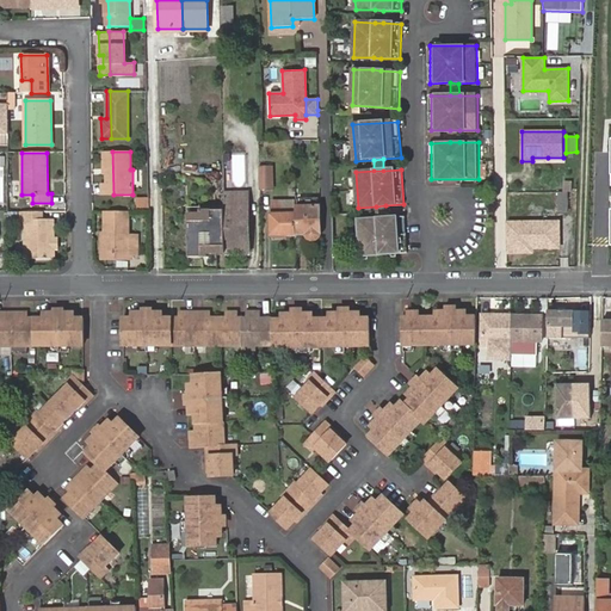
[(248,192),(223,192),(224,207),(248,205),(248,192)]
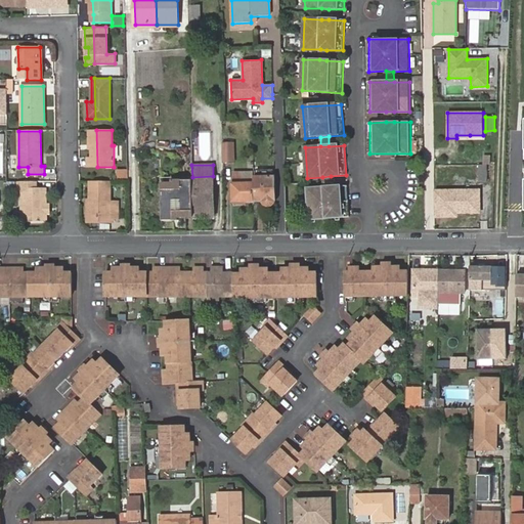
[(193,212),(193,216),(215,216),(213,176),(192,177),(192,181),(193,212)]
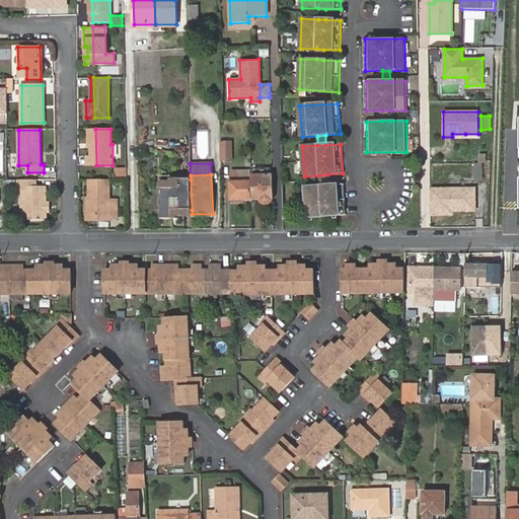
[(320,186),(328,186),(327,174),(319,175),(320,186)]
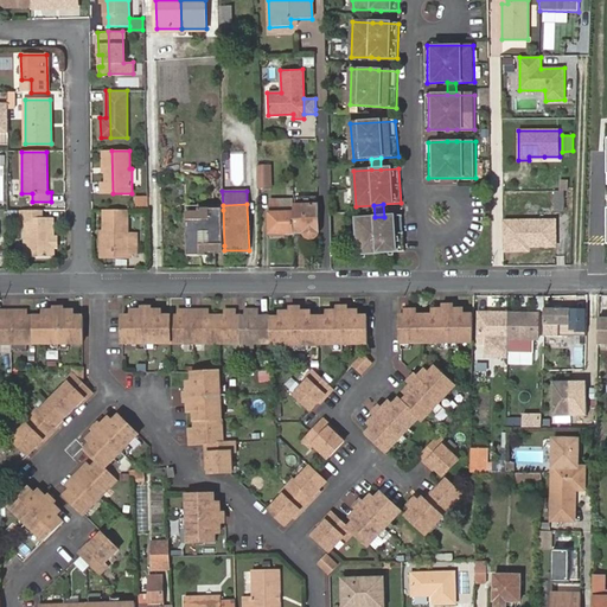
[(293,212),(294,232),(304,232),(305,235),(306,237),(310,238),(312,238),(314,237),(318,235),(318,232),(318,231),(318,205),(317,205),(296,205),(293,205),(293,212)]
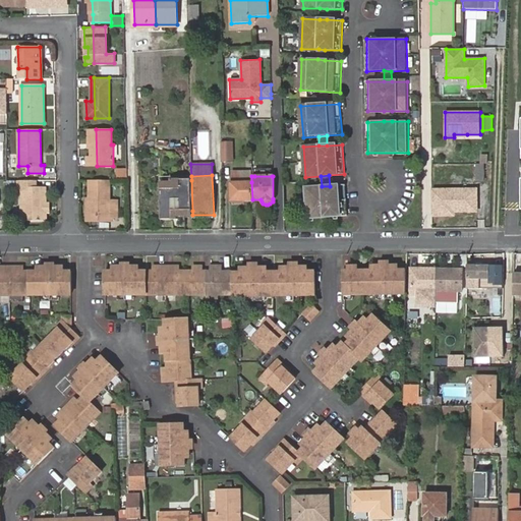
[(110,201),(109,179),(97,180),(98,215),(110,214),(110,201)]
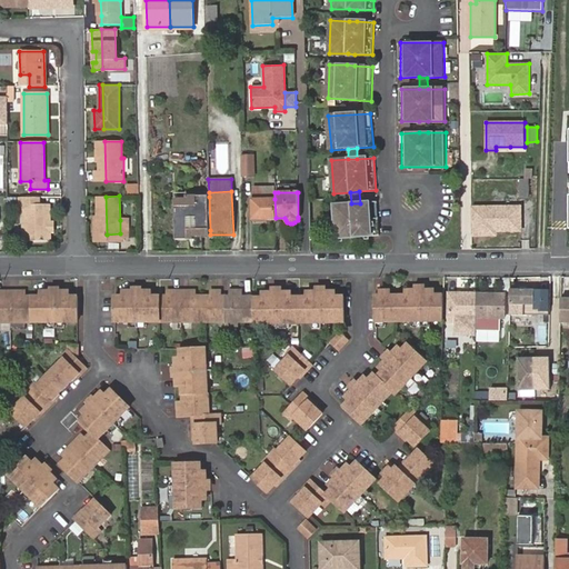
[(40,203),(40,197),(20,197),(20,205),(25,205),(25,240),(52,239),(52,231),(52,228),(51,228),(49,227),(48,221),(50,219),(51,219),(51,207),(51,202),(40,203)]
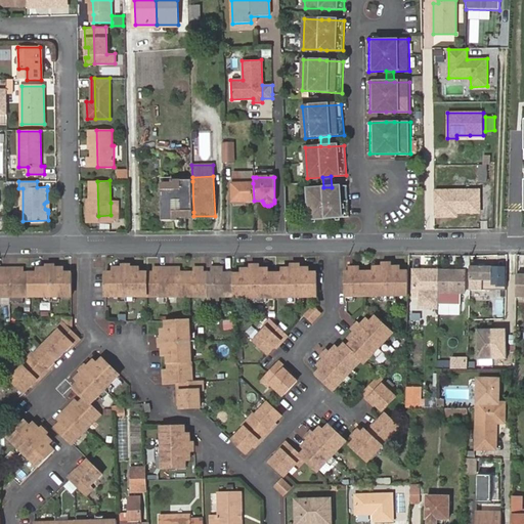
[(97,181),(89,181),(89,199),(90,216),(98,216),(97,181)]
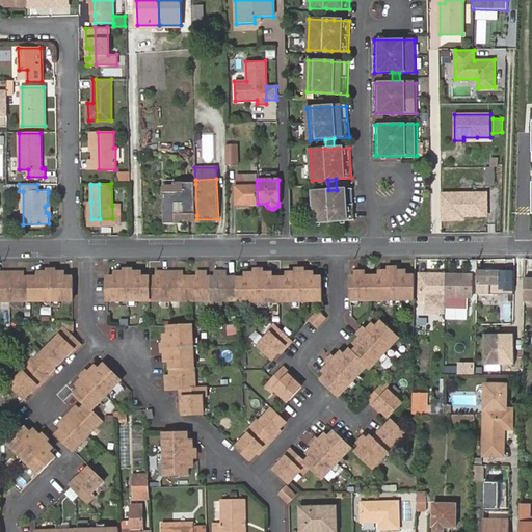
[(163,193),(164,223),(176,224),(176,215),(196,215),(195,184),(183,184),(184,192),(163,193)]
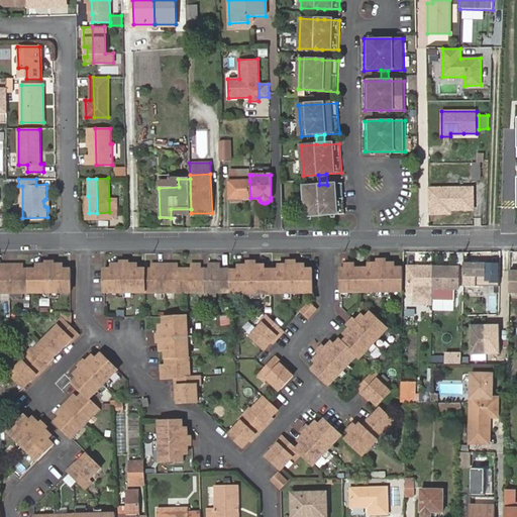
[(179,187),(178,179),(170,179),(170,182),(159,182),(159,188),(179,187)]
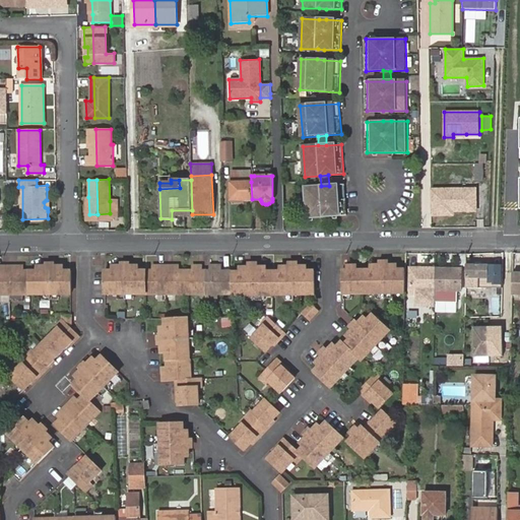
[(232,200),(252,199),(251,182),(230,183),(232,200)]
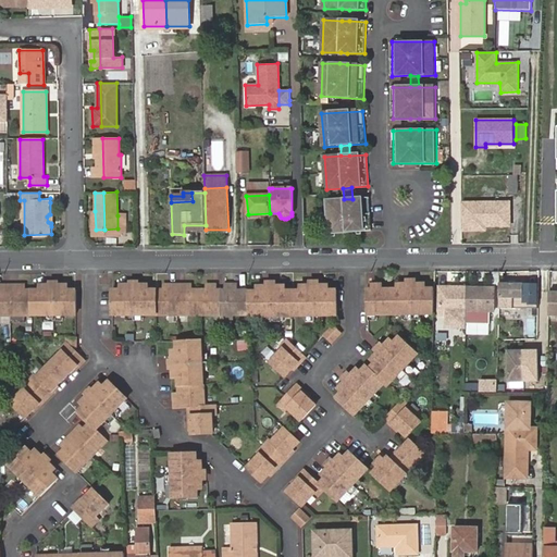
[(330,234),(371,232),(369,198),(353,199),(344,199),(327,201),(330,234)]
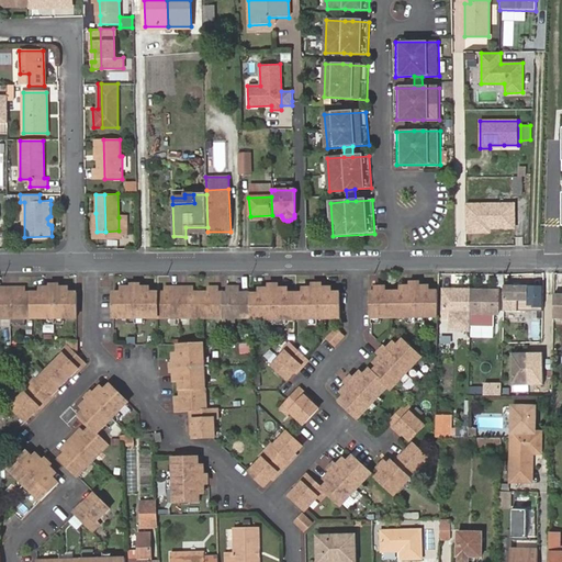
[(513,204),(480,204),(480,224),(513,224),(513,204)]
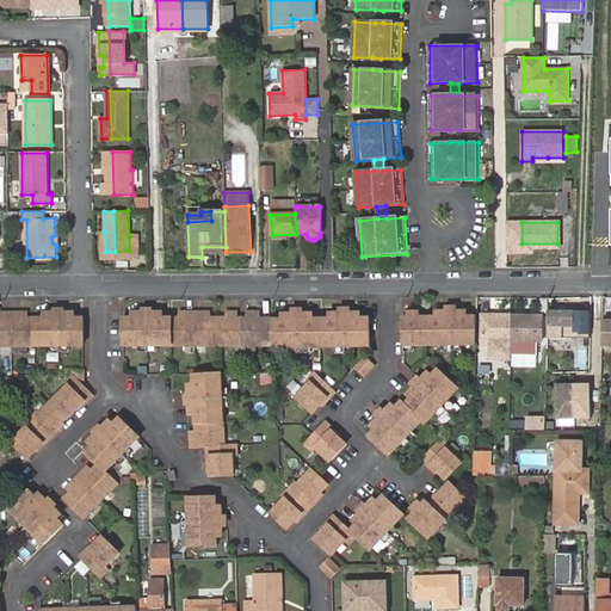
[(100,259),(115,258),(115,252),(105,252),(104,232),(99,233),(100,259)]
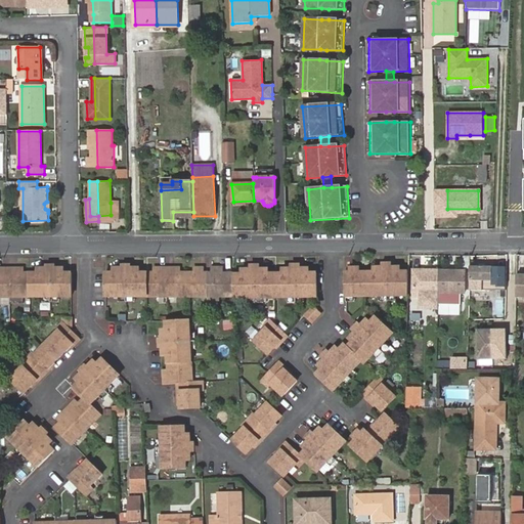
[(177,218),(193,217),(193,216),(193,212),(173,212),(173,221),(178,221),(177,218)]
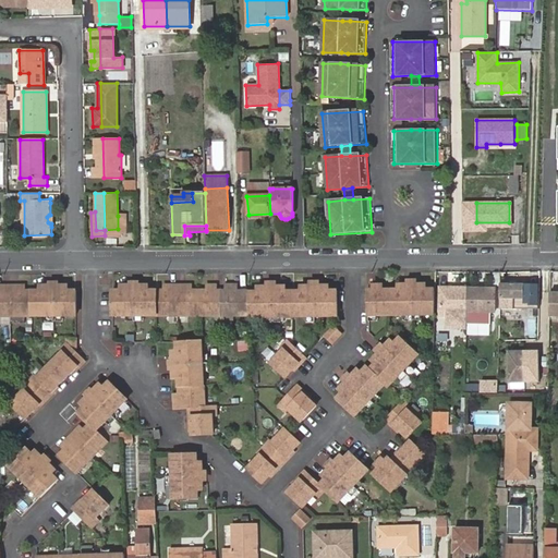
[(304,226),(304,234),(314,235),(314,226),(304,226)]
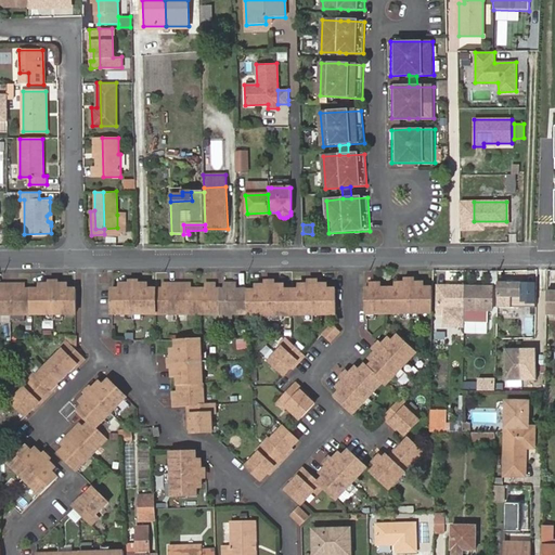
[(498,270),(489,271),(489,283),(498,283),(498,281),(498,270)]
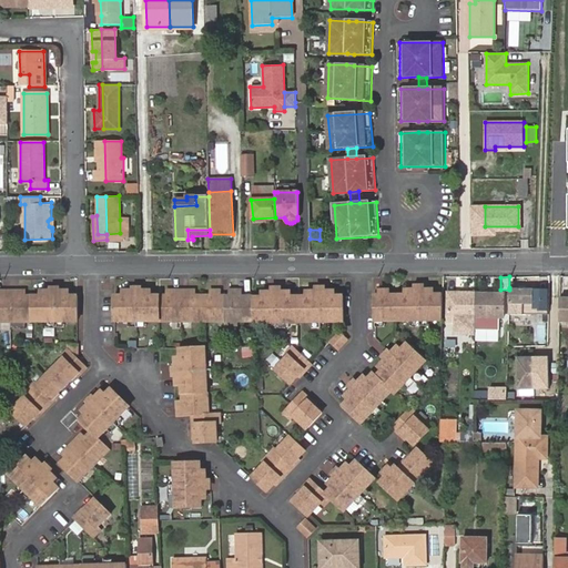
[(534,287),(509,287),(509,290),(509,312),(534,313),(534,291),(534,287)]
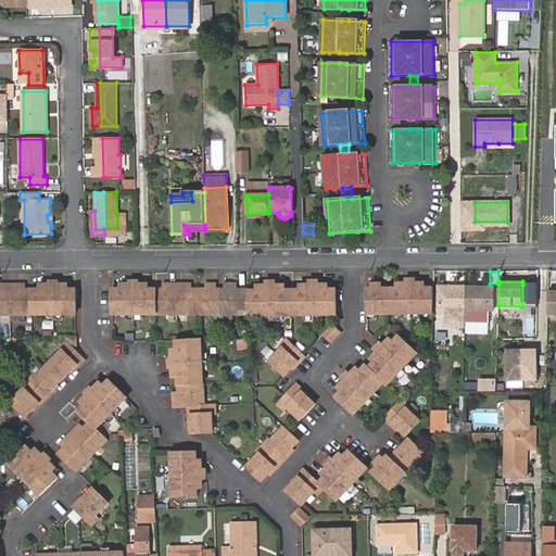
[(176,294),(176,315),(200,315),(199,289),(191,289),(190,286),(188,283),(180,285),(180,294),(176,294)]
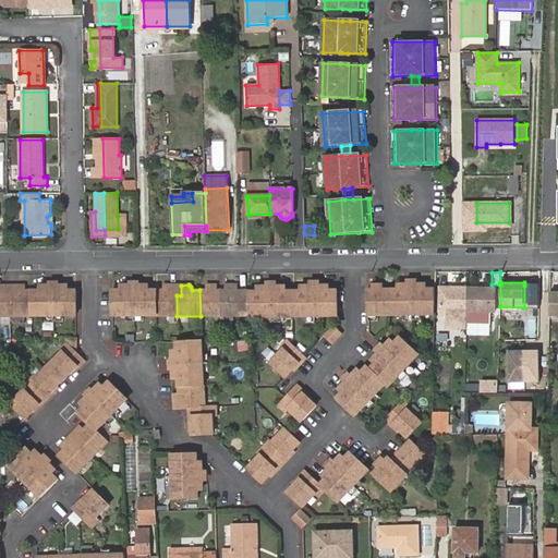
[(201,316),(223,315),(222,294),(218,294),(218,284),(210,284),(208,286),(208,290),(199,290),(201,316)]
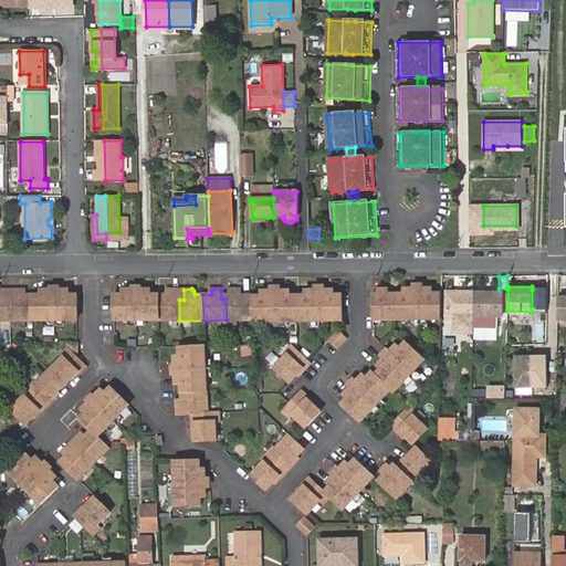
[(230,299),(226,299),(227,320),(227,325),(239,324),(239,321),(255,320),(255,295),(255,294),(241,294),(241,291),(239,289),(230,289),(230,299)]
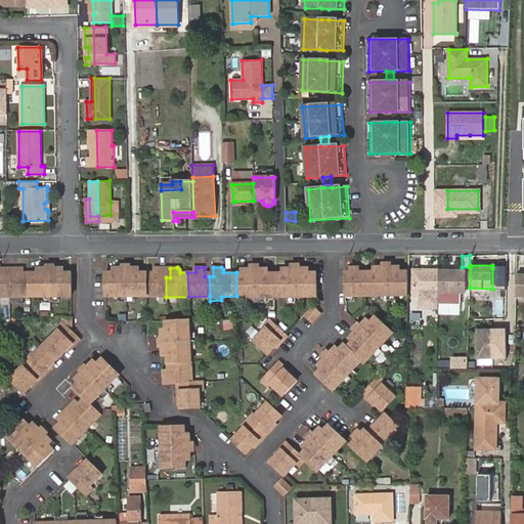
[(390,296),(390,276),(387,276),(387,267),(380,268),(376,269),(376,272),(368,271),(368,296),(382,296),(390,296)]
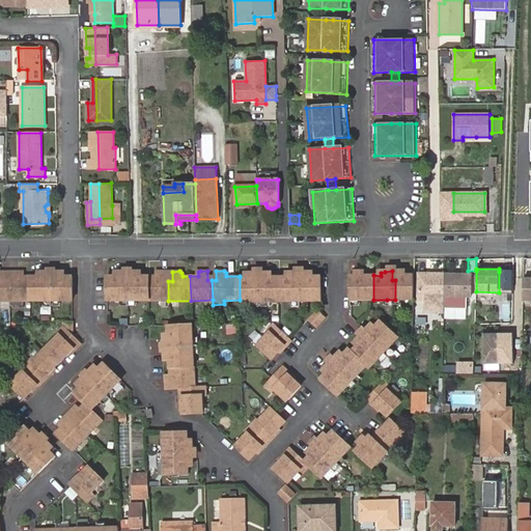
[(414,300),(415,276),(408,275),(408,273),(406,271),(397,272),(398,280),(395,280),(395,300),(402,300),(414,300)]
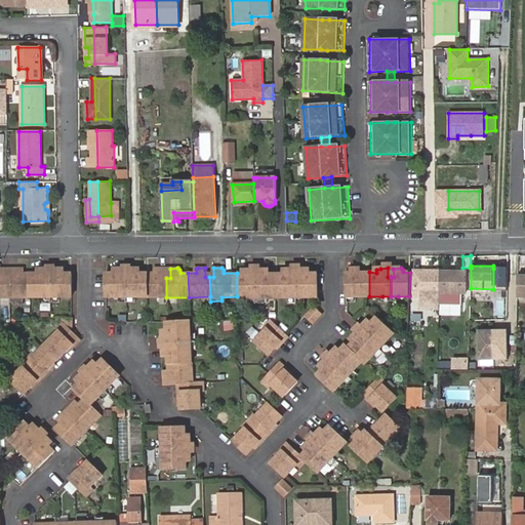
[(0,298),(11,298),(10,278),(7,279),(6,270),(0,270),(0,269),(0,298)]
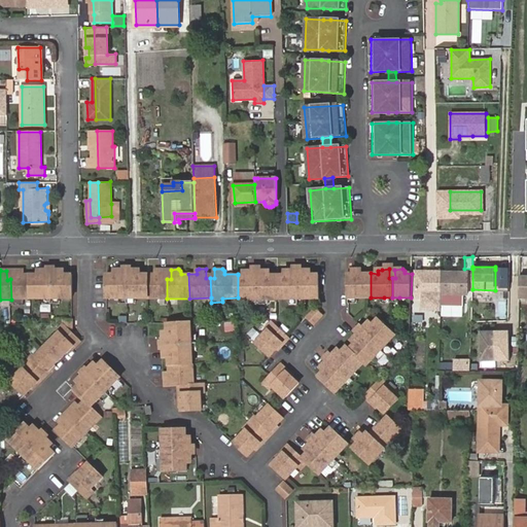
[(11,300),(19,300),(33,300),(32,275),(25,275),(24,271),(23,270),(16,270),(15,270),(15,279),(10,279),(11,300)]
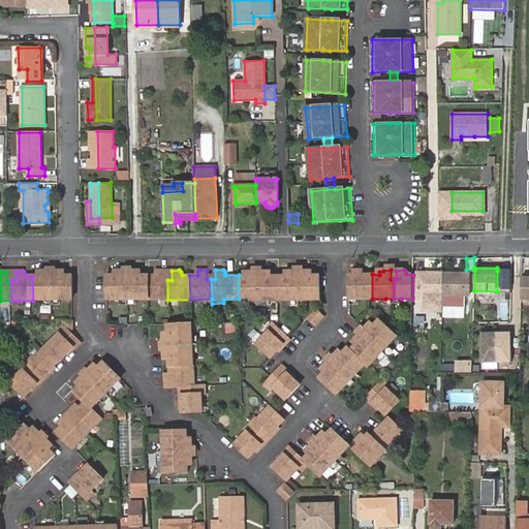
[(135,301),(148,301),(148,276),(139,276),(139,272),(137,271),(130,271),(131,281),(127,281),(127,301),(135,301)]
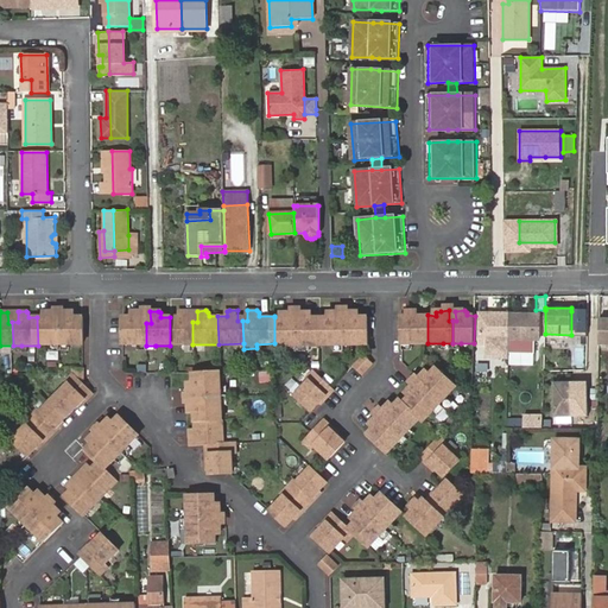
[(170,346),(192,344),(192,322),(188,322),(188,311),(179,311),(178,312),(178,317),(170,317),(170,346)]
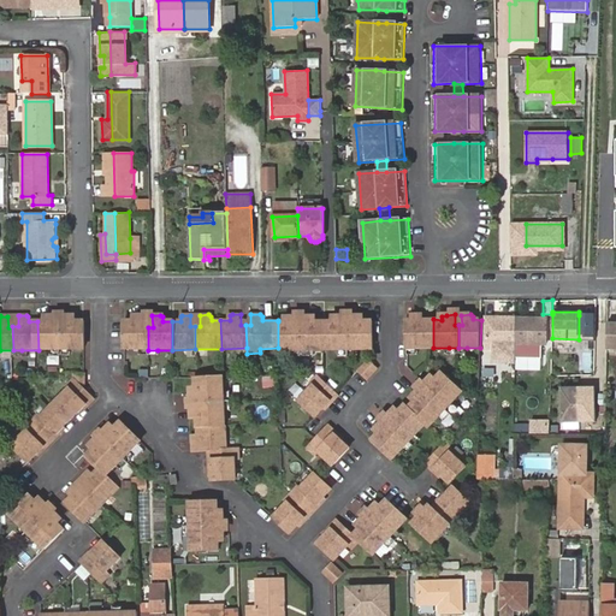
[(278,348),(278,350),(292,350),(301,350),(301,327),(297,326),(297,315),(289,317),(286,318),(286,321),(278,321),(278,348)]
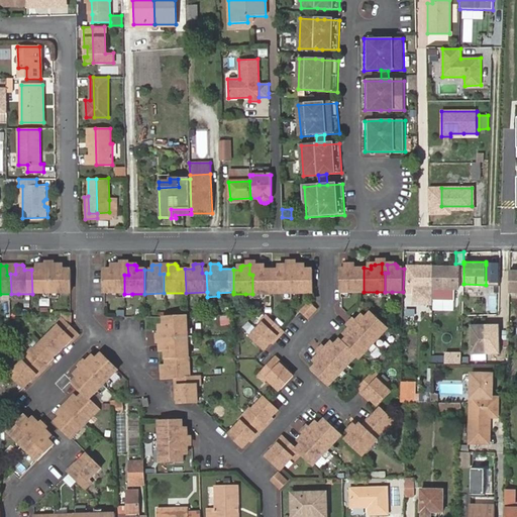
[(262,294),(274,294),(274,269),(265,269),(265,267),(263,265),(255,266),(255,274),(252,275),(252,294),(262,294)]
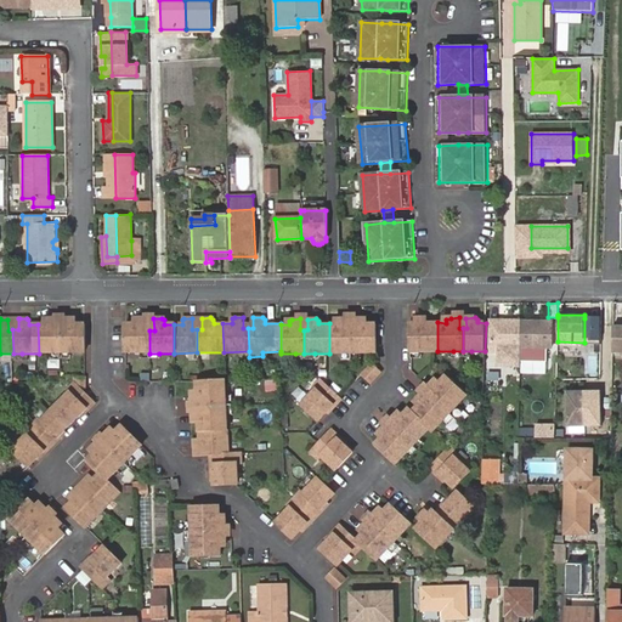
[(339,321),(339,323),(329,323),(329,354),(345,354),(354,352),(354,329),(350,329),(350,318),(343,318),(339,321)]
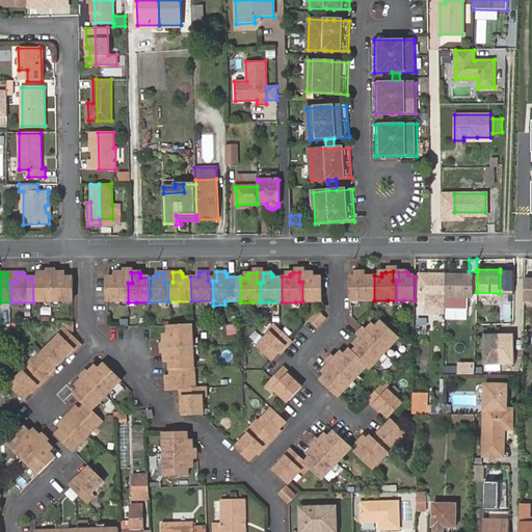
[(302,282),(302,301),(311,301),(322,301),(322,276),(314,276),(314,274),(311,272),(304,272),(304,282),(302,282)]
